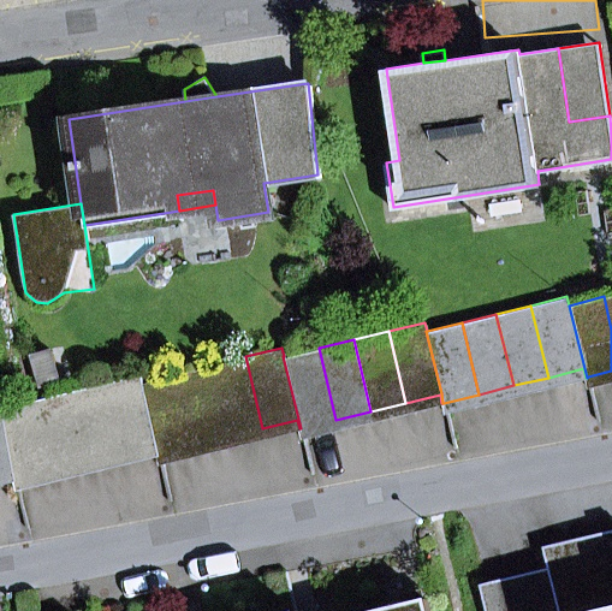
[(336,420),(319,348),(284,356),(283,356),(301,428),(302,428),(336,420)]
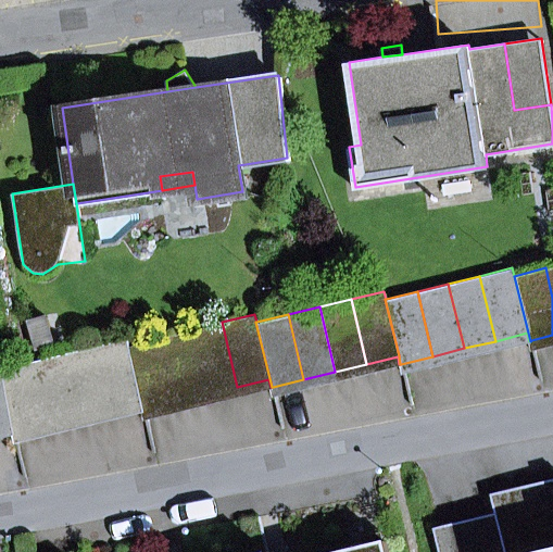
[(237,387),(222,322),(190,329),(205,394),(237,387)]
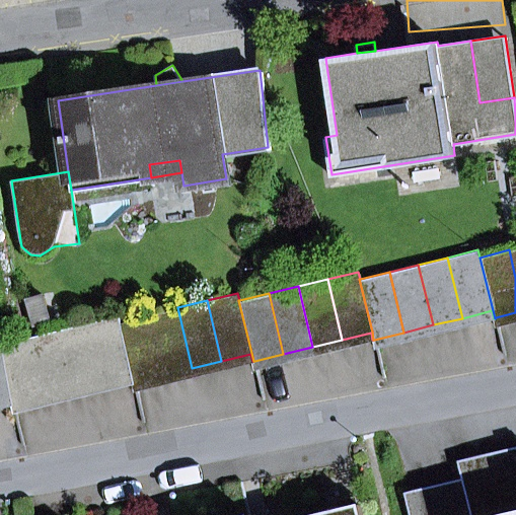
[(192,368),(177,307),(148,314),(163,375),(192,368)]
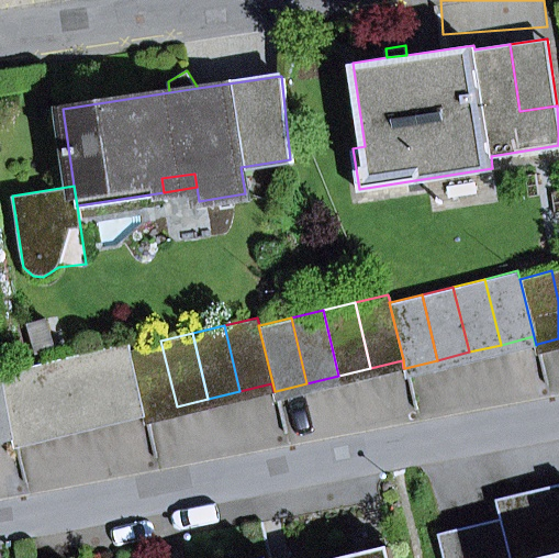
[(405,368),(407,376),(535,345),(533,336),(501,345),(469,352),(437,360),(405,368)]
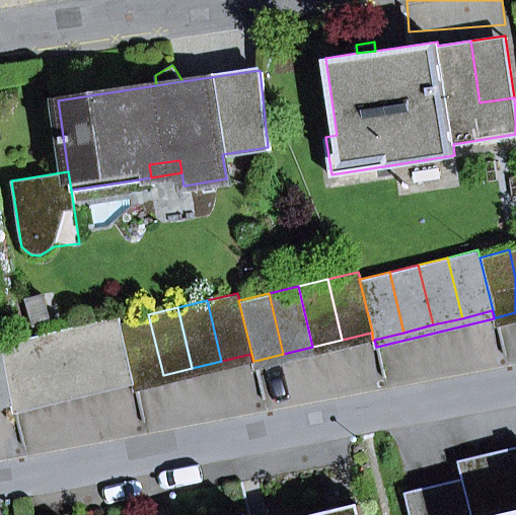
[(515,320),(515,312),(496,317),(498,325),(515,320)]
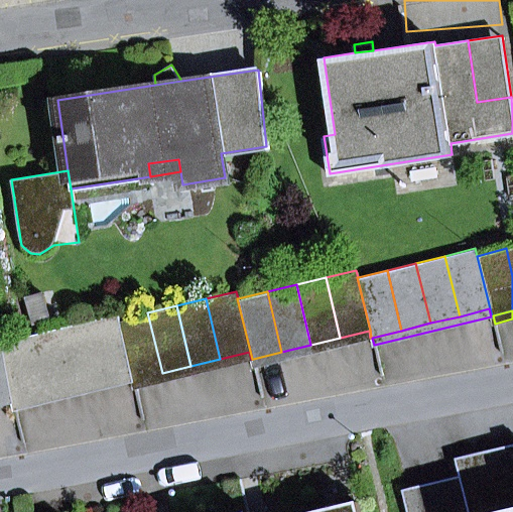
[(132,380),(117,321),(118,320),(116,312),(86,320),(101,380),(129,374),(131,381),(132,380)]
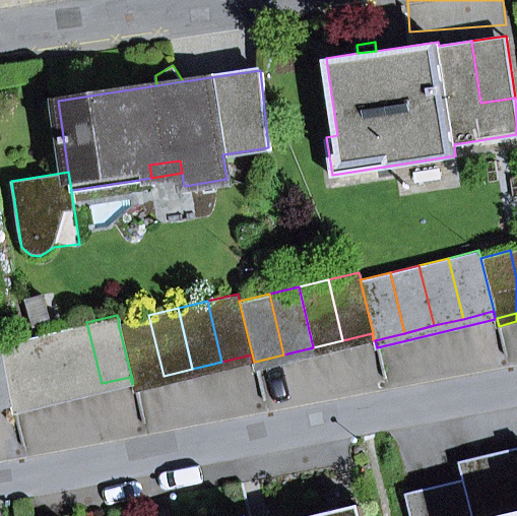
[(164,376),(148,315),(119,322),(118,323),(133,383),(134,383),(164,376)]
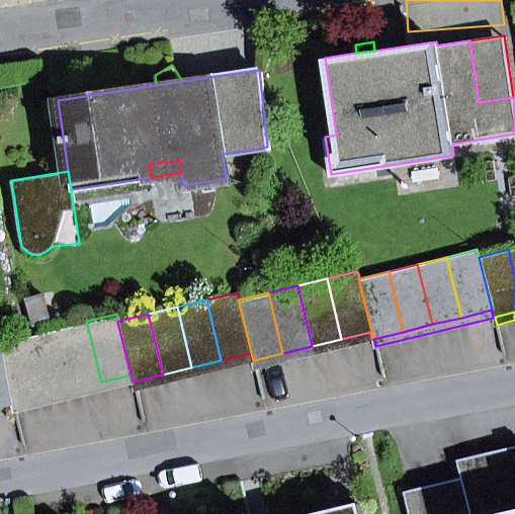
[(101,381),(86,321),(57,328),(72,389),(101,381)]
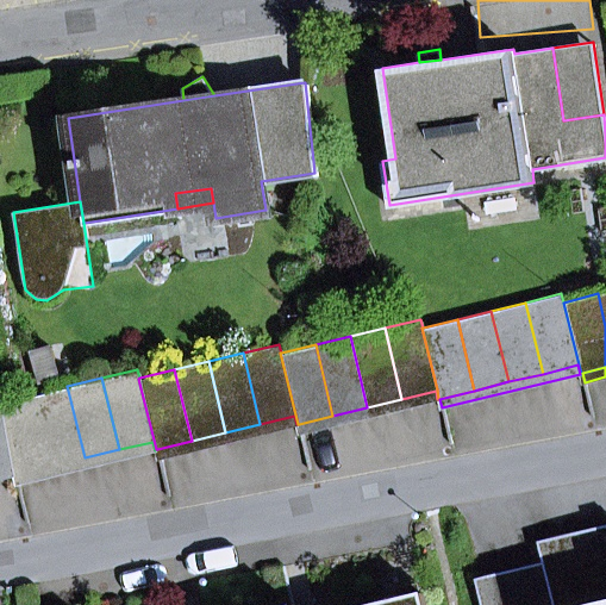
[(85,457),(67,386),(32,395),(50,466),(85,457)]
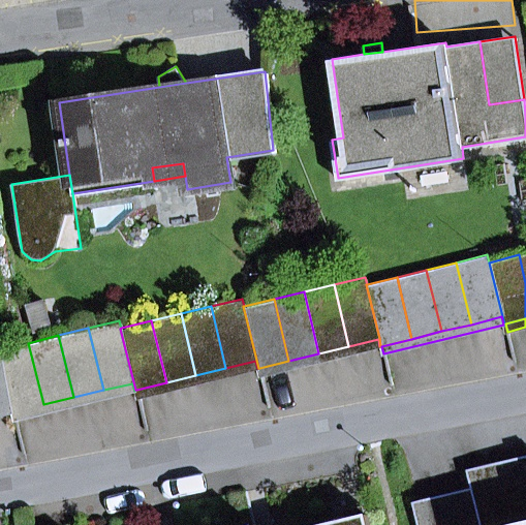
[(259,368),(260,375),(379,346),(378,339),(348,346),(318,353),(288,361),(259,368)]
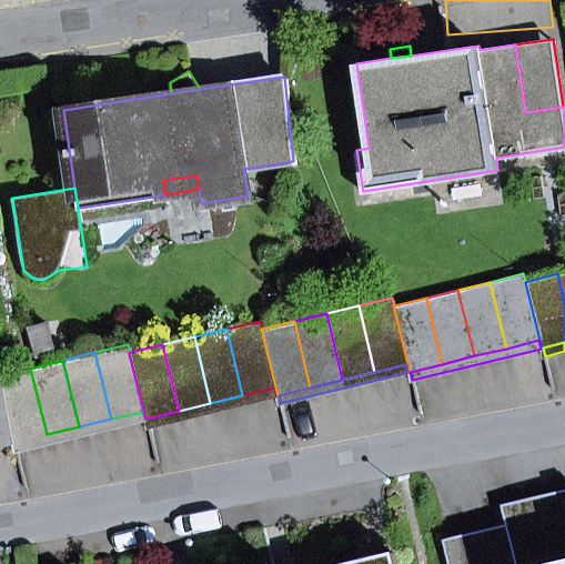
[(47,434),(30,369),(0,374),(0,389),(13,443),(47,434)]
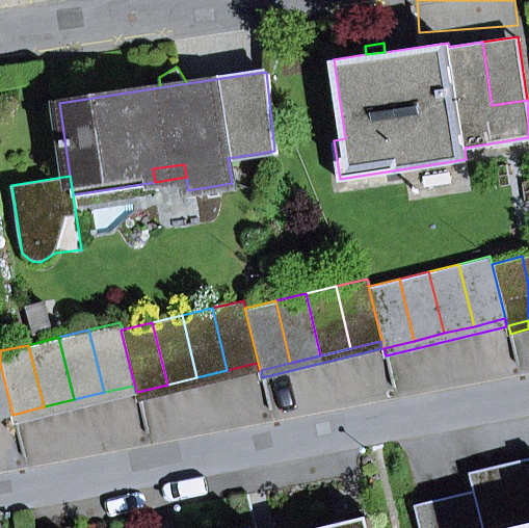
[(137,392),(138,400),(259,370),(257,363),(227,370),(196,377),(167,385),(137,392)]
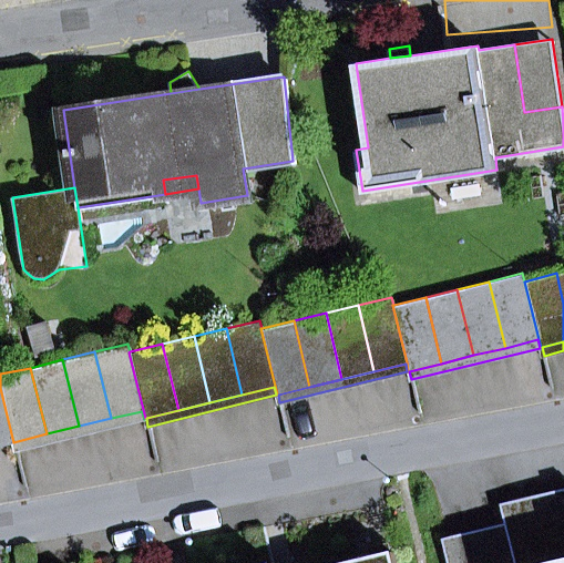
[(0,437),(10,434),(11,442),(13,442),(0,388),(0,437)]
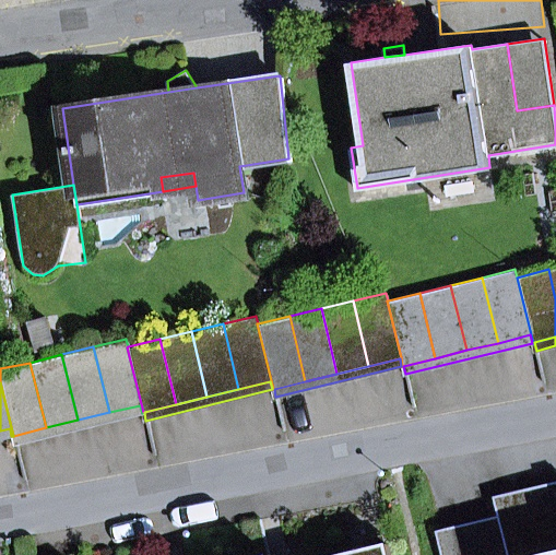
[(13,436),(15,444),(142,413),(140,405),(109,412),(78,420),(46,427),(13,436)]
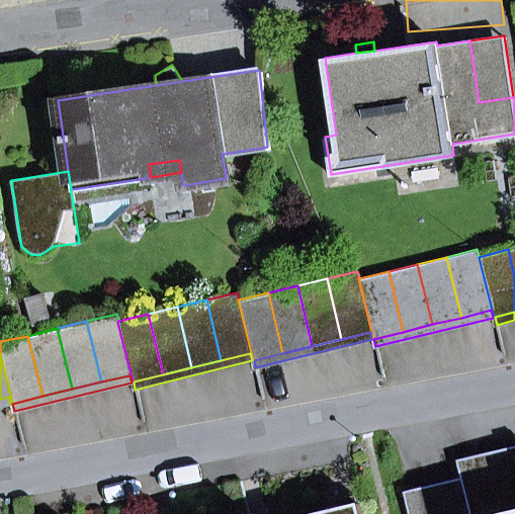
[(0,406),(10,404),(9,397),(0,399),(0,406)]
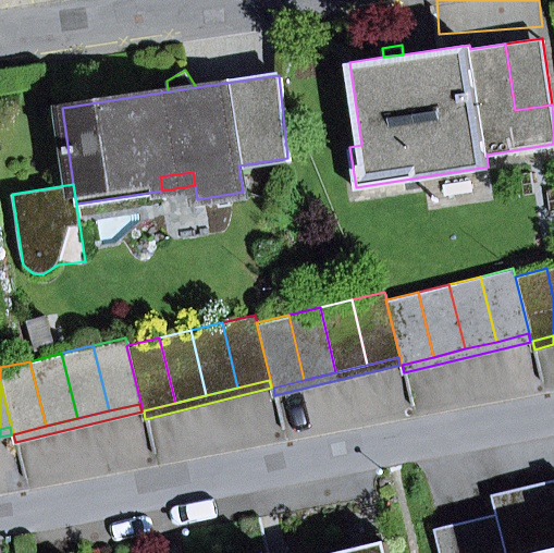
[(553,552),(553,482),(492,498),(496,517),(434,532),(439,552),(553,552)]
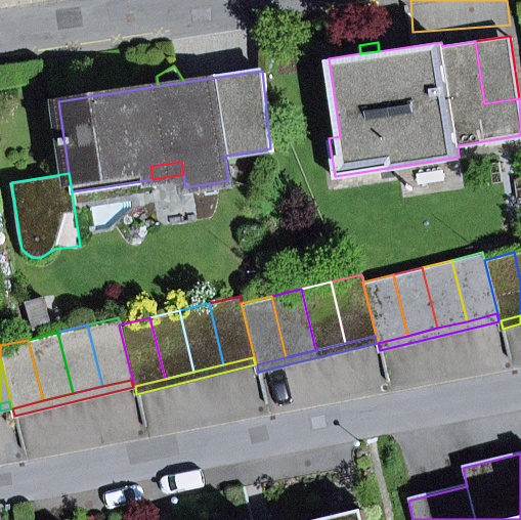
[(339,506),(341,513),(312,519),(364,519),(362,508),(359,509),(357,501),(339,506)]
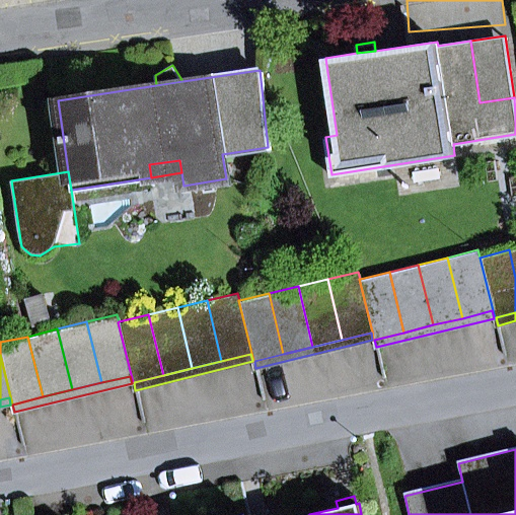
All buildings are outlined.
